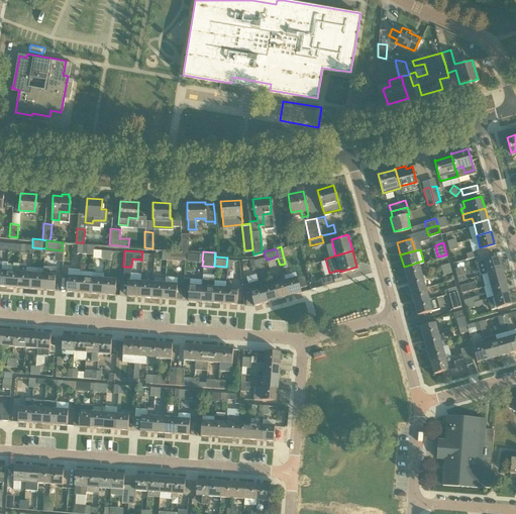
[(498,254),(483,259),(487,271),(501,267),(498,254)]
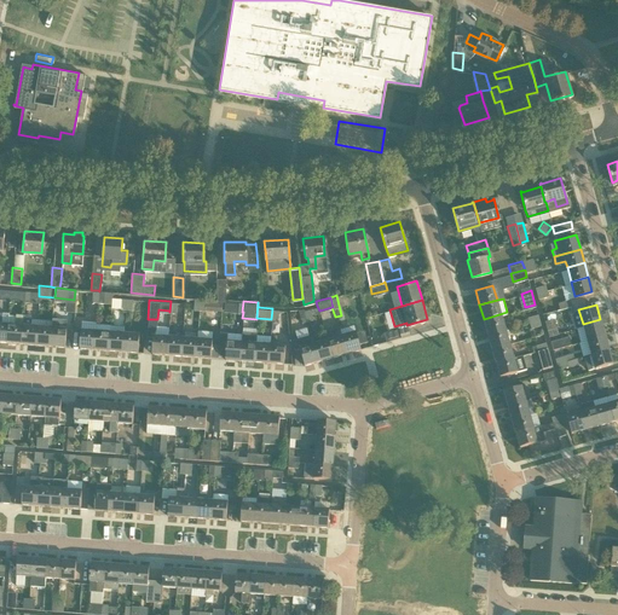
[(319,311),(317,306),(312,307),(304,309),(306,319),(312,318),(311,313),(313,312),(313,313),(319,311)]
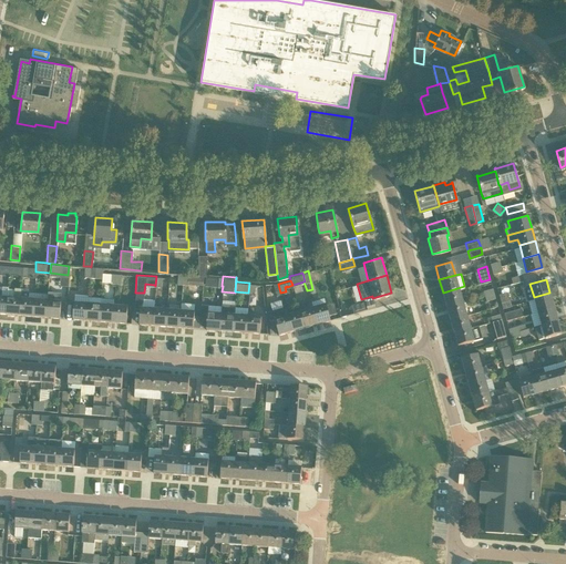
[(278,282),(271,283),(274,287),(276,295),(280,293),(278,284),(278,282)]
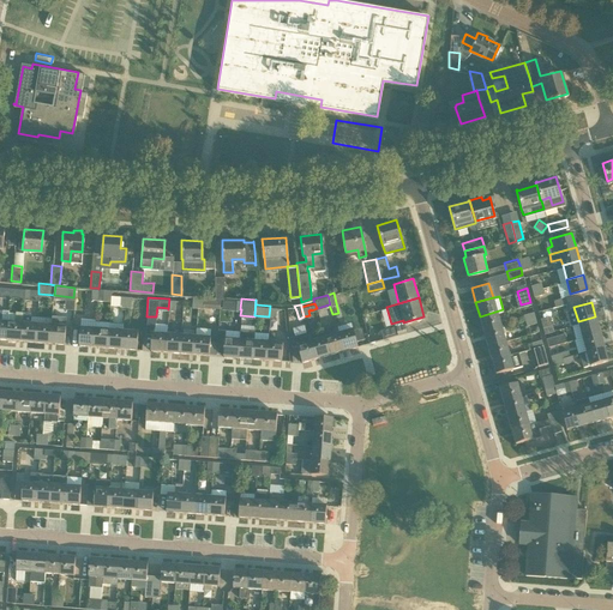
[(503,309),(480,316),(484,330),(500,325),(497,312),(503,310),(503,309)]
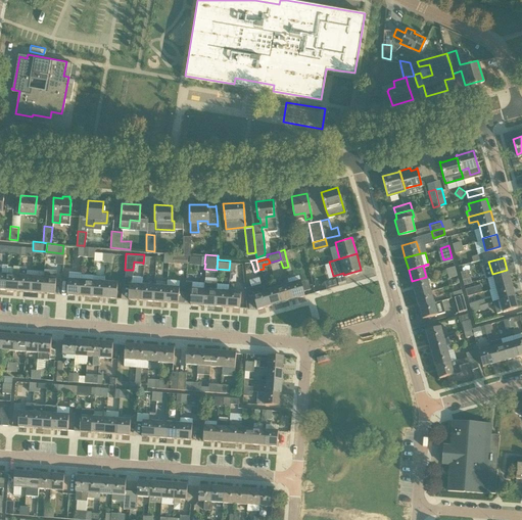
[(5,288),(17,289),(19,265),(12,265),(11,273),(6,273),(5,288)]
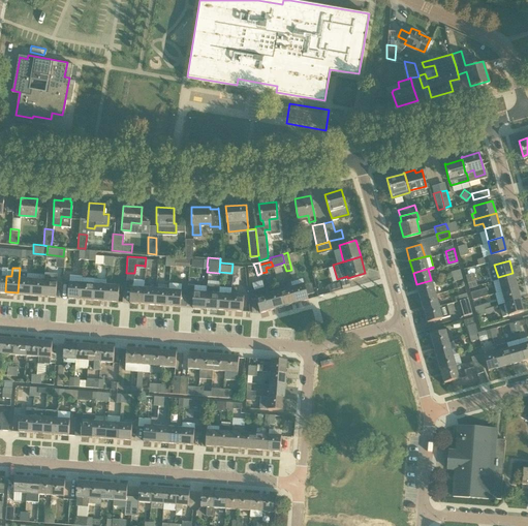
[(20,268),(18,292),(30,292),(31,278),(25,278),(26,269),(20,268)]
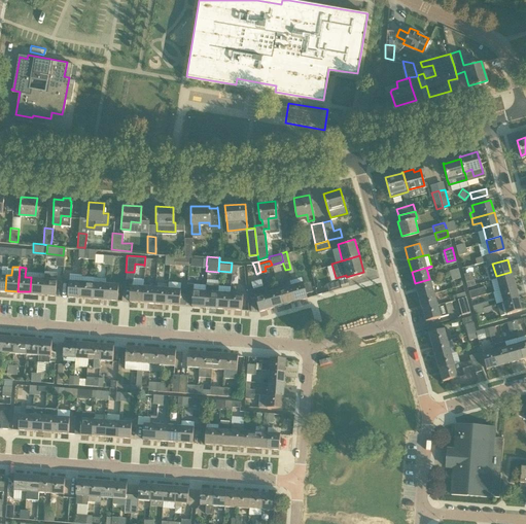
[(514,284),(511,272),(496,276),(499,288),(514,284)]
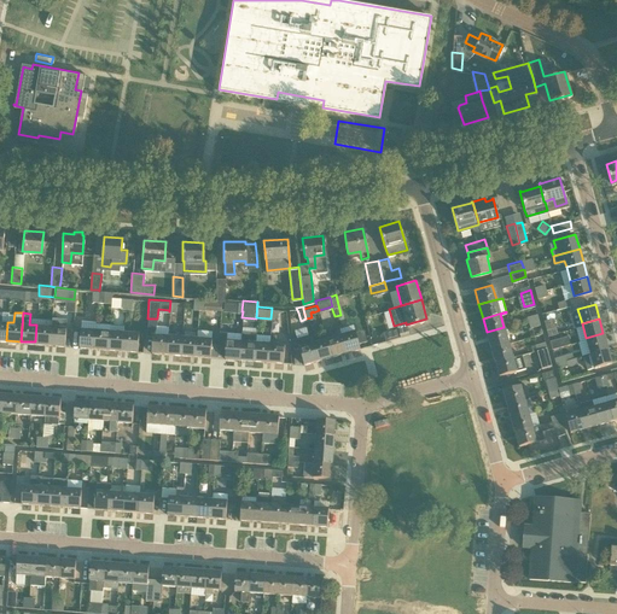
[(35,341),(50,343),(51,326),(36,325),(35,341)]
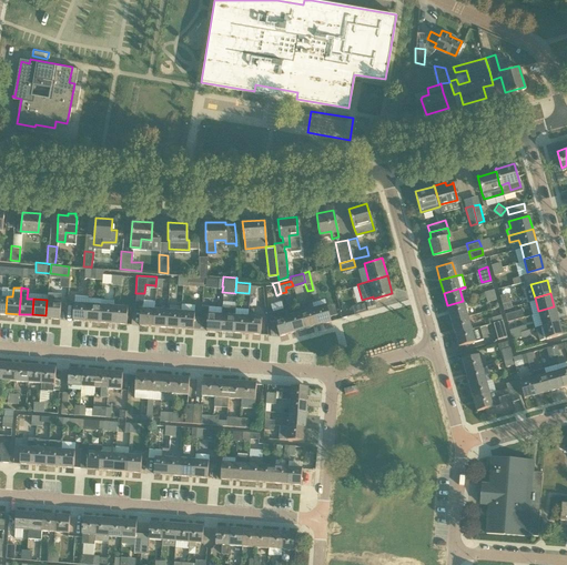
[(47,300),(46,315),(59,316),(60,301),(47,300)]
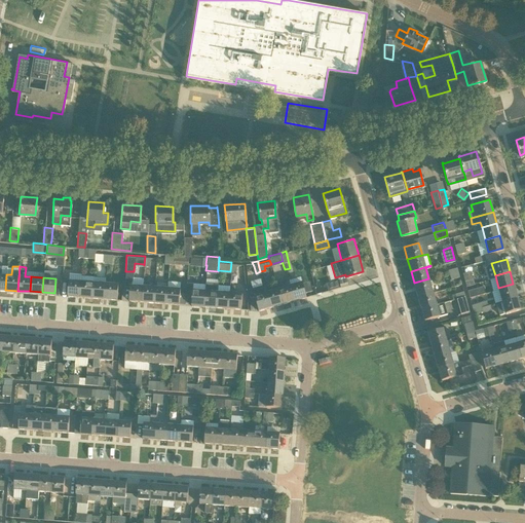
[(294,299),(289,282),(288,277),(275,281),(277,287),(282,302),(294,299)]
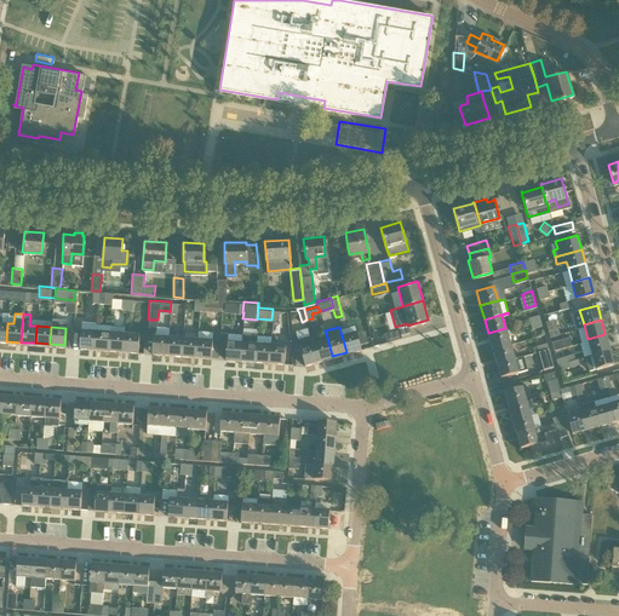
[(385,340),(401,337),(399,328),(383,332),(385,340)]
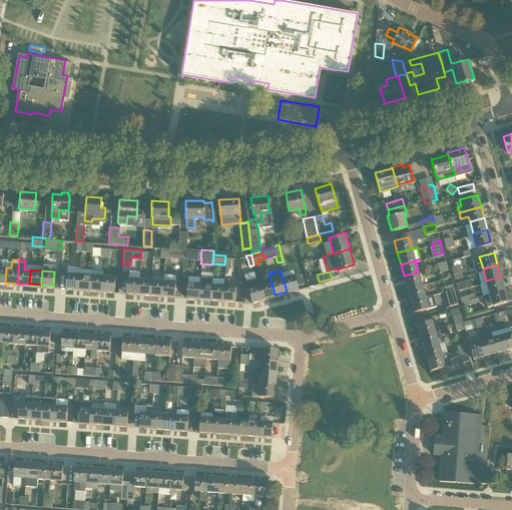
[(421,284),(418,272),(404,276),(407,288),(421,284)]
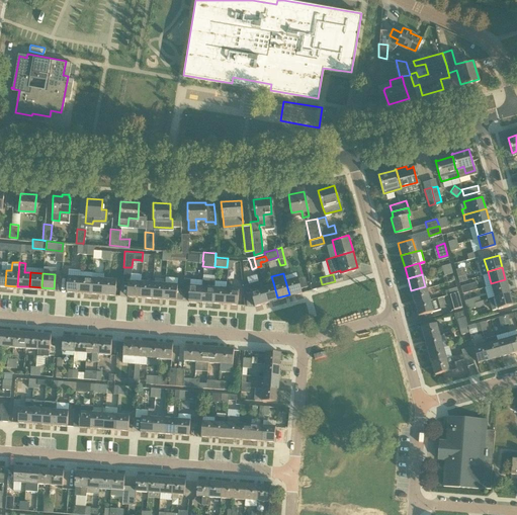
[(66,289),(78,290),(79,276),(67,275),(66,289)]
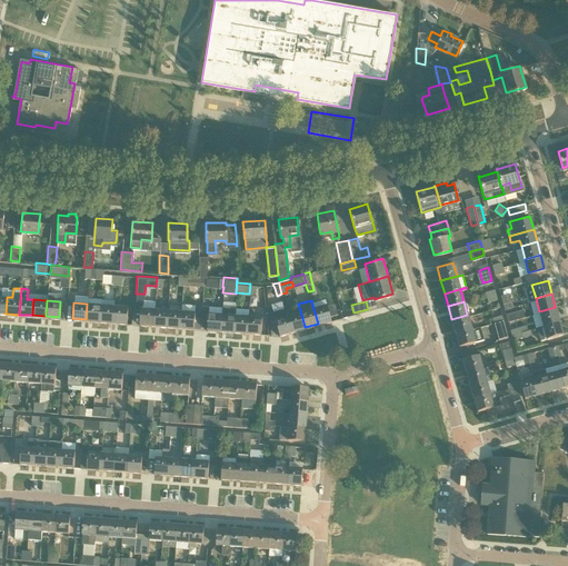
[(195,304),(192,304),(181,303),(180,310),(179,327),(192,328),(193,311),(195,304)]
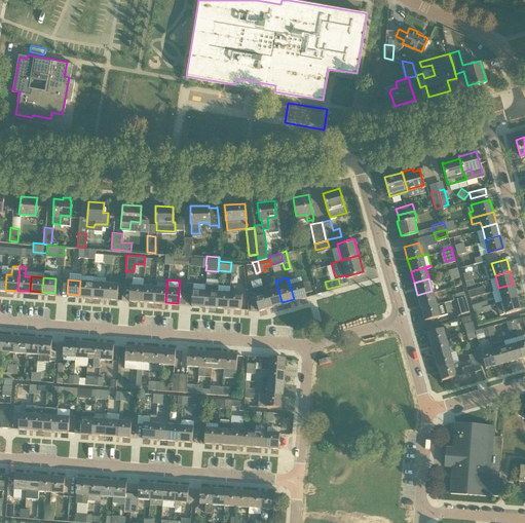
[(92,282),(80,281),(79,295),(91,296),(92,282)]
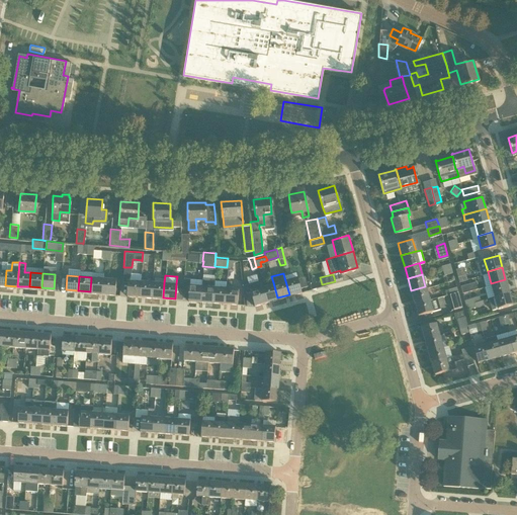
[(199,299),(211,301),(213,286),(213,277),(201,276),(201,277),(199,299)]
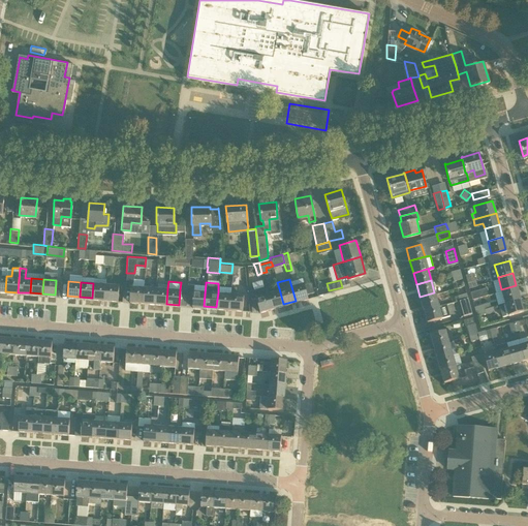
[(296,282),(290,283),(296,301),(307,297),(303,282),(297,284),(296,282)]
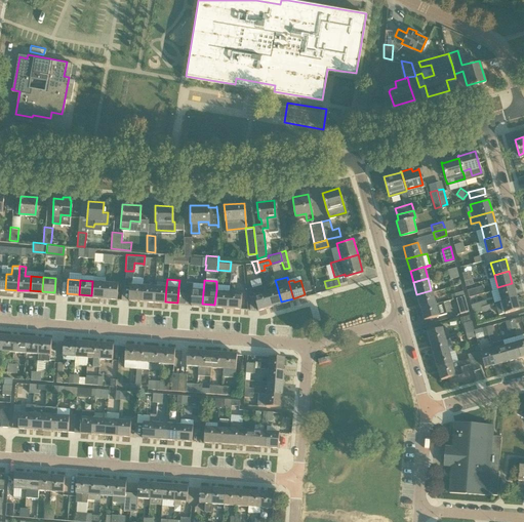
[(91,295),(104,296),(105,281),(92,281),(91,295)]
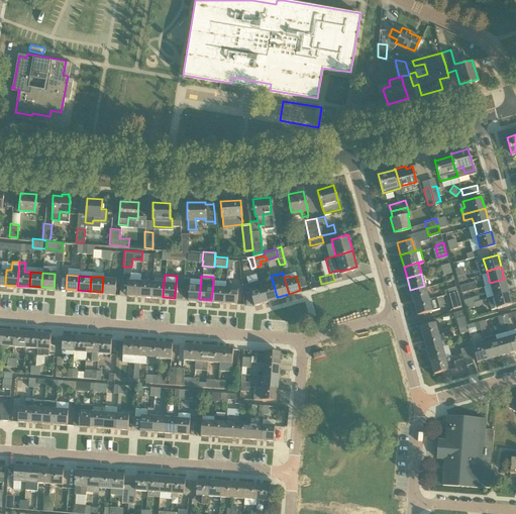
[(102,292),(114,293),(115,278),(103,277),(102,292)]
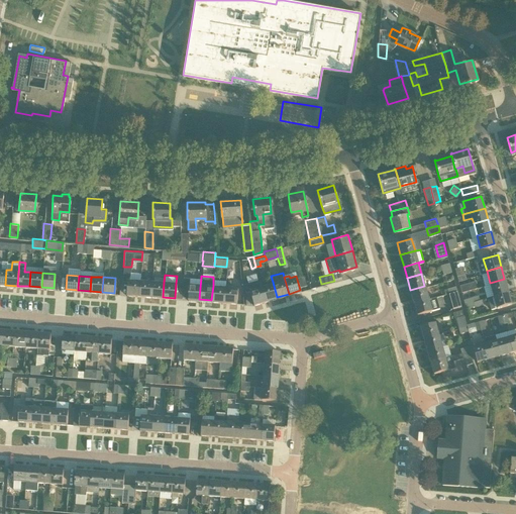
[(187,298),(199,299),(201,277),(189,277),(188,284),(187,298)]
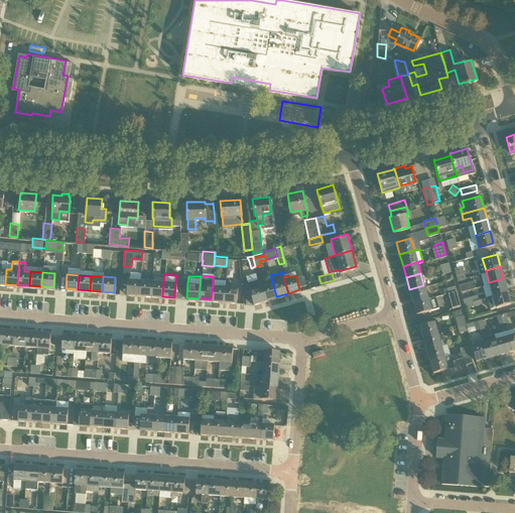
[(253,303),(264,299),(260,285),(261,285),(259,277),(247,280),(249,288),(253,303)]
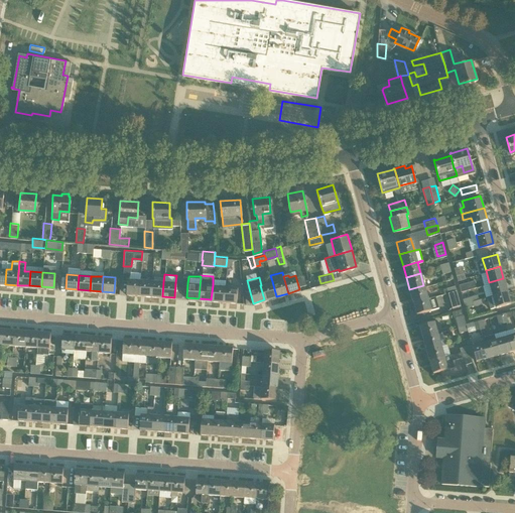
[(126,293),(138,294),(139,279),(128,278),(127,278),(127,279),(126,293)]
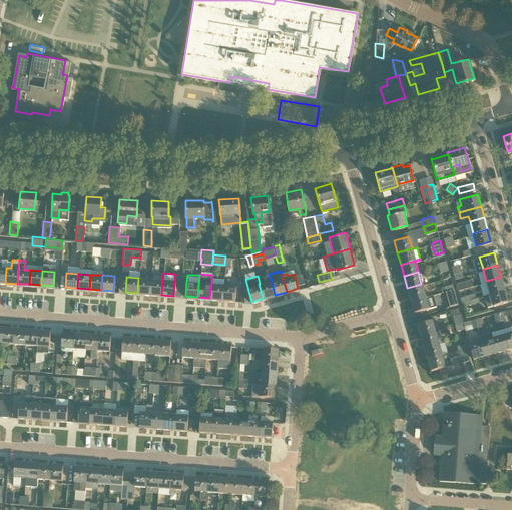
[(503,288),(500,277),(486,281),(479,283),(482,294),(483,294),(489,292),(503,288)]
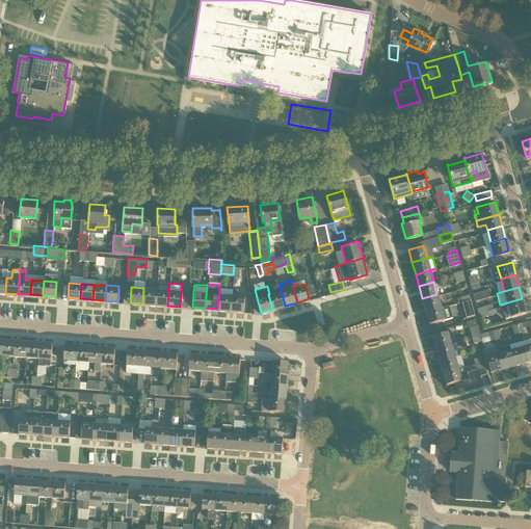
[(142,303),(155,305),(156,289),(143,288),(142,303)]
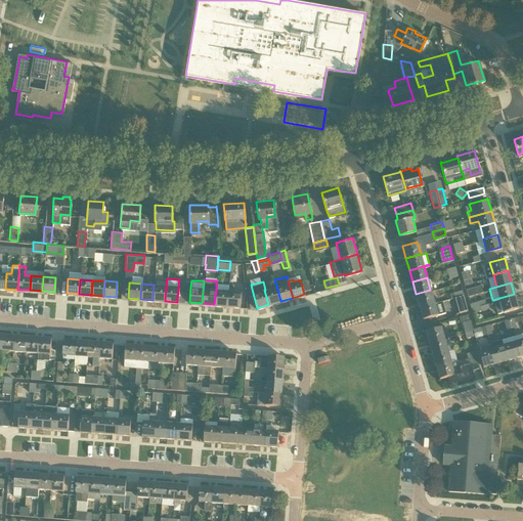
[(465,289),(467,295),(482,290),(480,284),(465,289)]
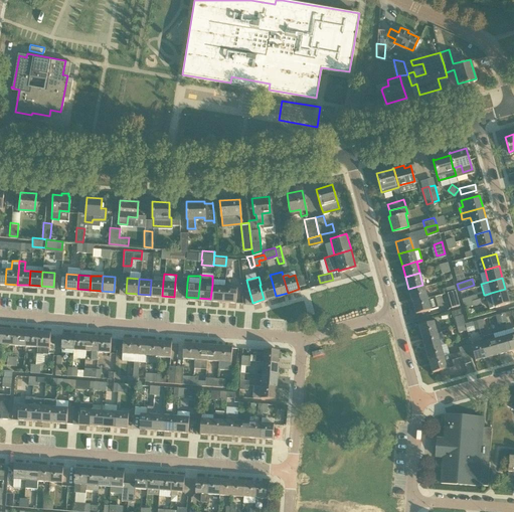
[(163,281),(151,280),(150,295),(162,296),(163,281)]
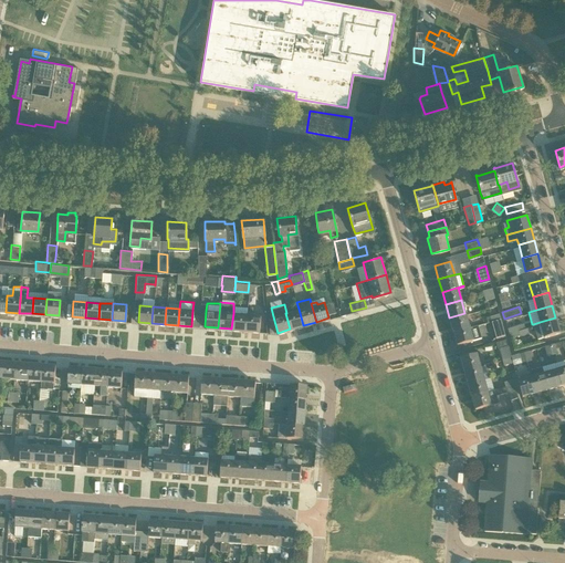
[(290,329),(303,325),(299,309),(286,313),(285,313),(290,329)]
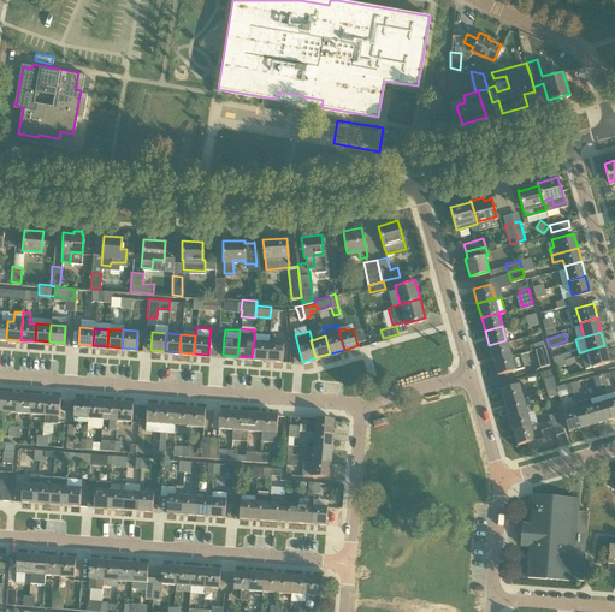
[(252,357),(267,358),(268,342),(254,340),(252,357)]
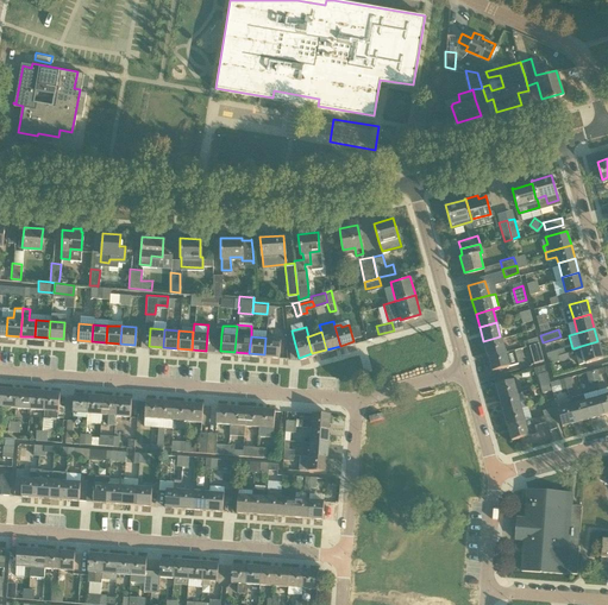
[(483,341),(487,354),(505,350),(500,336),(483,341)]
